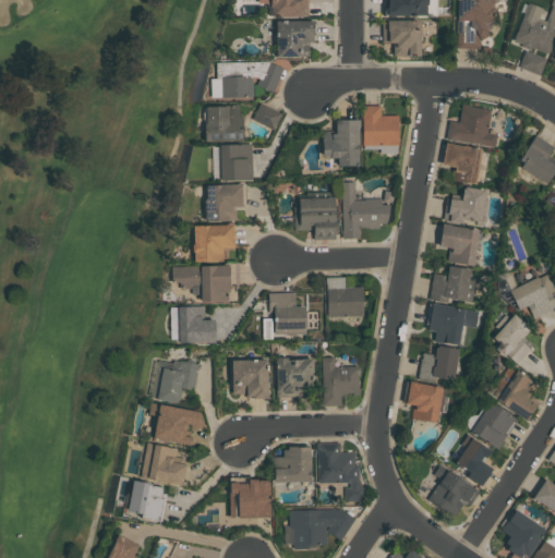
[(310,0),(310,11),(308,13),(304,13),(304,16),(270,17),(269,5),(272,5),(272,0),(310,0)]
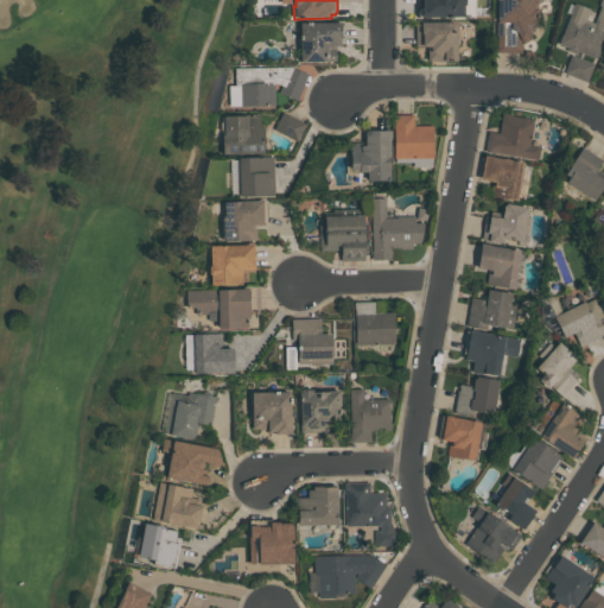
[(468,0),(468,18),(418,19),(418,0),(468,0)]
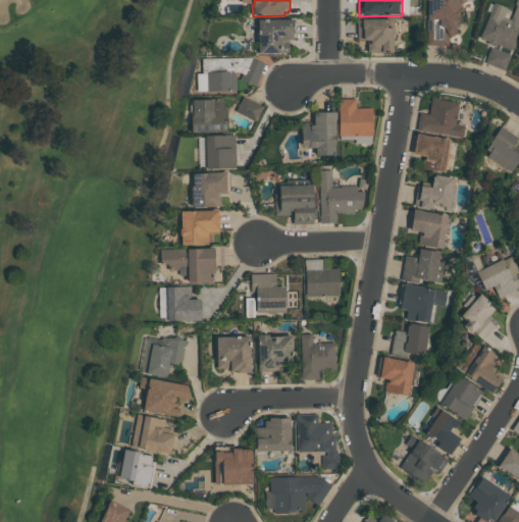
[(425,45),(426,0),(465,0),(464,31),(452,37),(452,46),(425,45)]
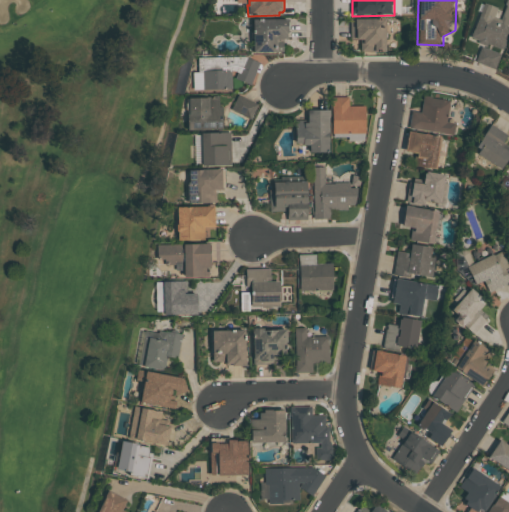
[(508,43),(506,49),(473,36),(487,1),(501,7),(497,16),(503,18),(508,5),(508,43)]
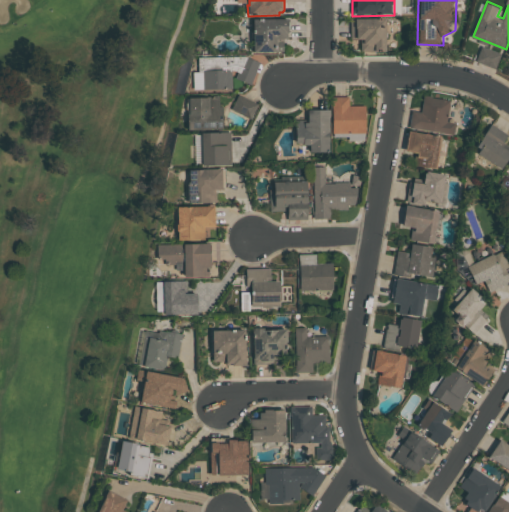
[(352,19),(386,18),(387,52),(361,52),(361,40),(352,40),(352,19)]
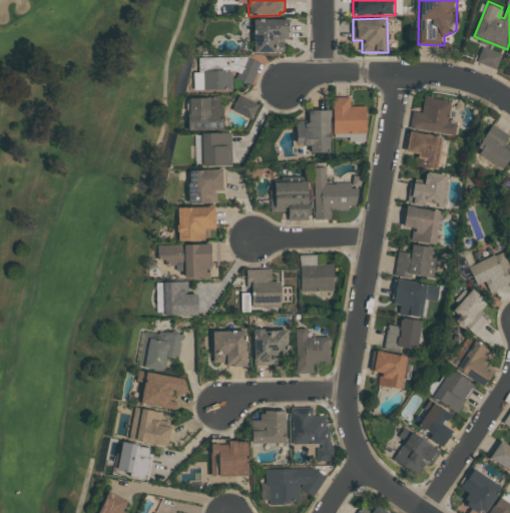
[(255,20),(290,19),(290,40),(285,40),(285,52),(256,52),(255,20)]
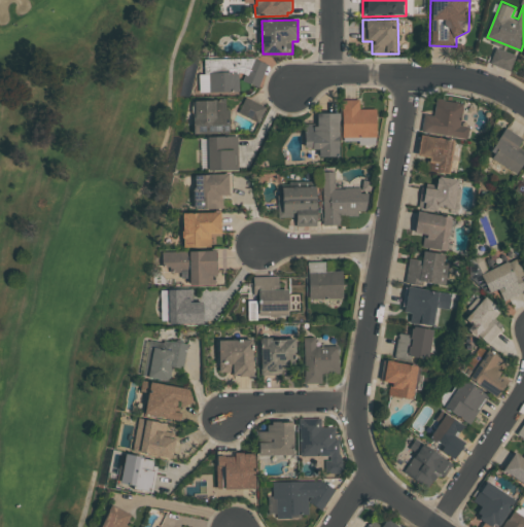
[(513,70),(492,62),(498,46),(519,55),(513,70)]
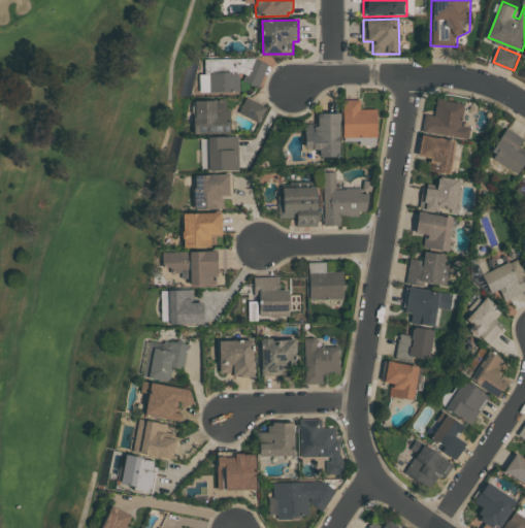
[(245,78),(240,76),(240,92),(200,93),(200,74),(206,74),(205,59),(256,58),(270,65),(260,88),(244,80),(245,78)]
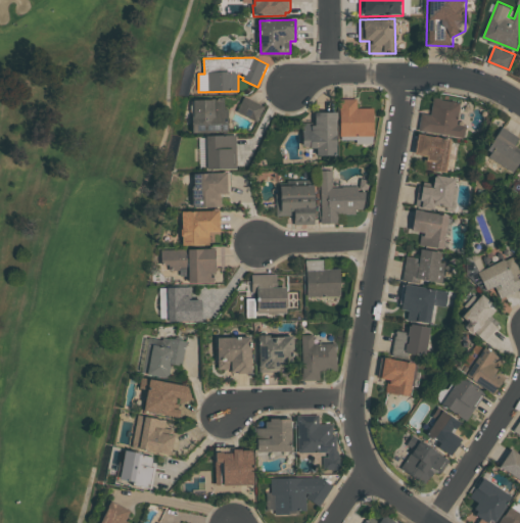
[(261,121),(268,105),(246,96),(239,111),(261,121)]
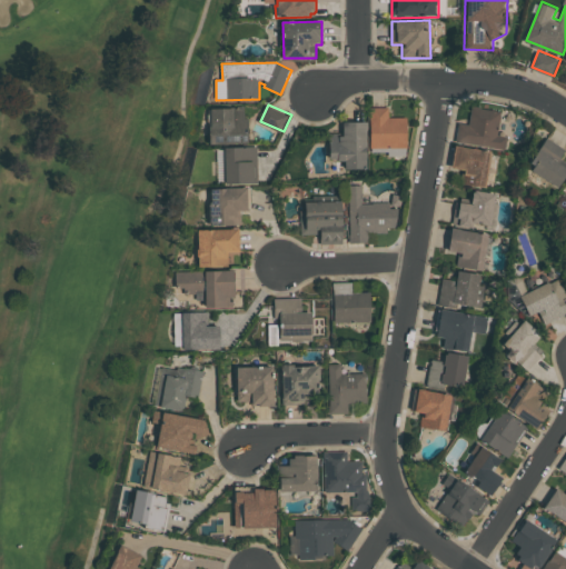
[(250,142),(249,107),(211,108),(212,143),(250,142)]
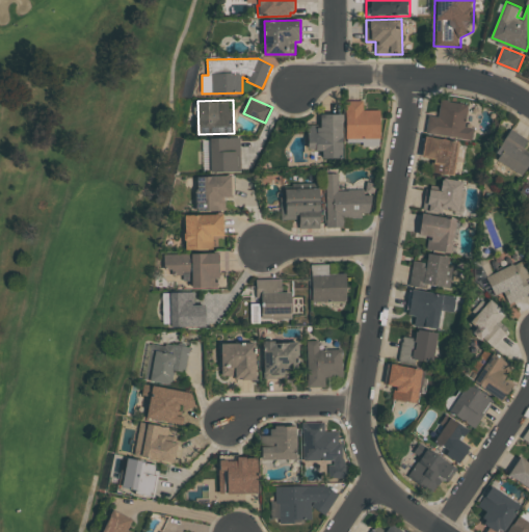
[(444,100),(470,104),(467,125),(475,127),(474,138),(428,130),(430,113),(441,115),(444,100)]
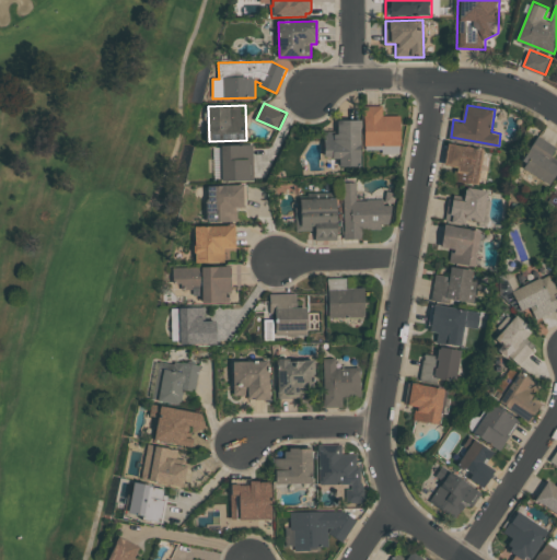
[(364,106),(383,106),(383,116),(402,116),(402,144),(366,146),(364,106)]
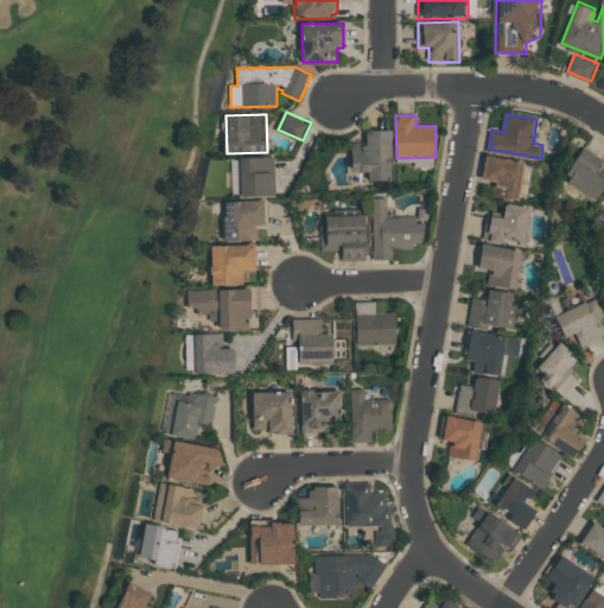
[(367,132),(392,131),(393,181),(369,182),(369,173),(353,173),(353,143),(362,143),(362,146),(367,146),(367,132)]
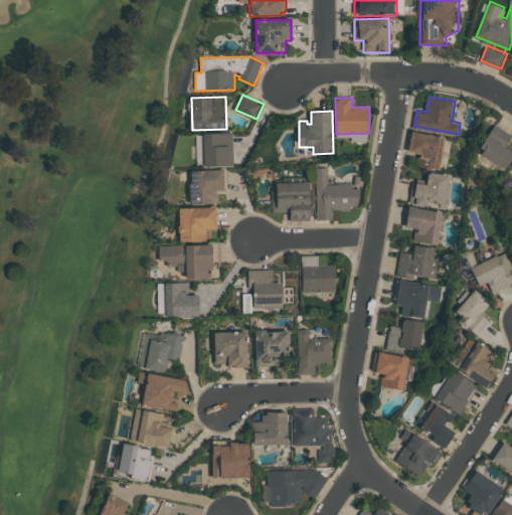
[(483,153),(485,149),(482,147),(497,124),(511,134),(511,138),(508,143),(511,145),(511,162),(507,169),(483,153)]
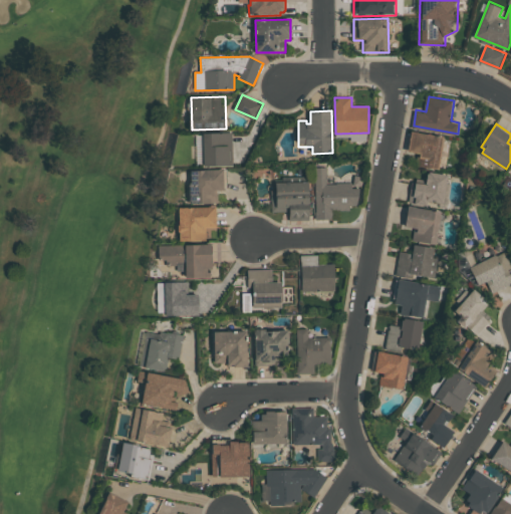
[(412,133),(445,138),(439,171),(417,168),(420,155),(409,153),(412,133)]
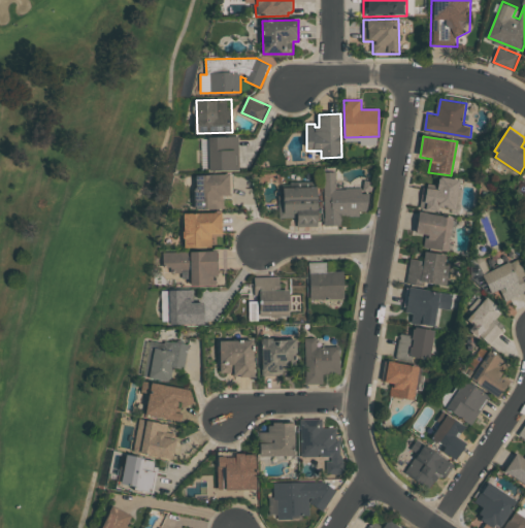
[(211,168),(210,137),(204,137),(204,149),(199,149),(200,158),(204,158),(204,168),(211,168)]
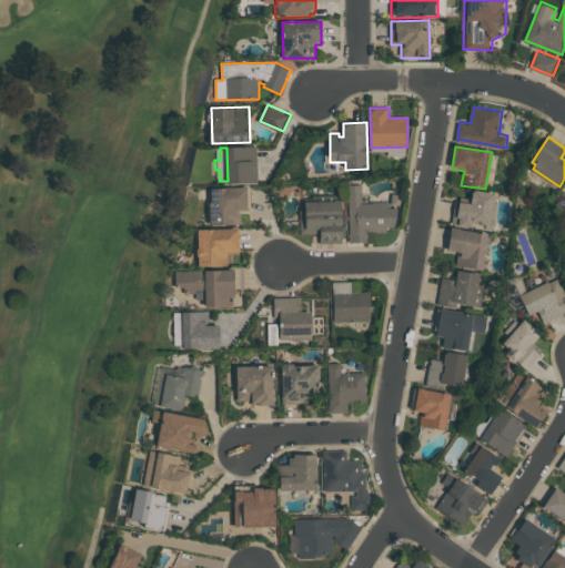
[(226,148),(258,148),(259,184),(226,184),(226,148)]
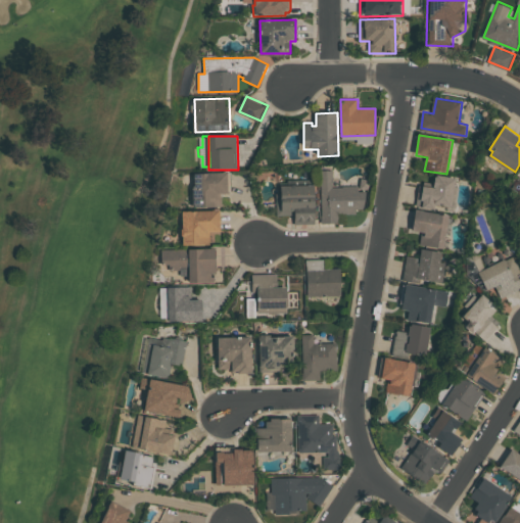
[(322,171),(333,171),(333,186),(359,186),(359,192),(367,192),(364,209),(356,209),(357,215),(339,215),(339,224),(323,224),(322,171)]
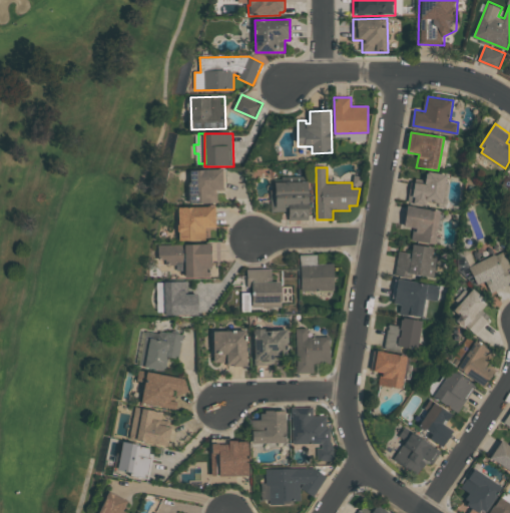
[(191,170),(224,170),(224,192),(216,192),(217,203),(189,203),(189,186),(191,183),(191,170)]
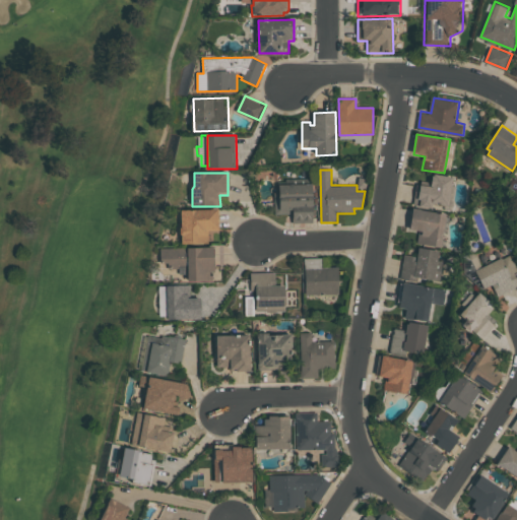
[(413,206),(416,185),(431,188),(433,175),(458,179),(453,212),(413,206)]
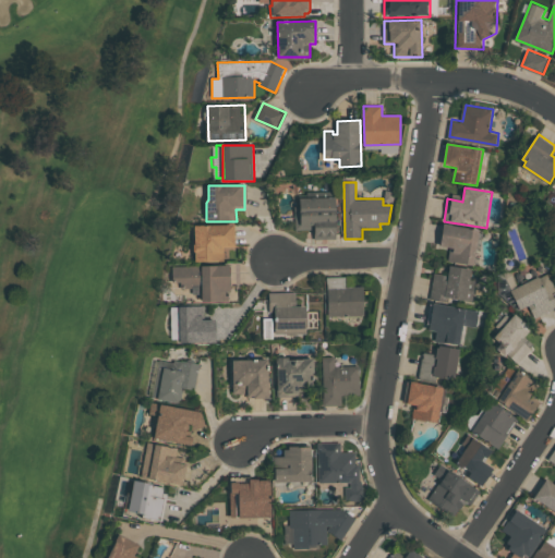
[(336,240),(314,240),(314,230),(297,230),(296,208),(300,207),(300,199),(336,198),(336,240)]
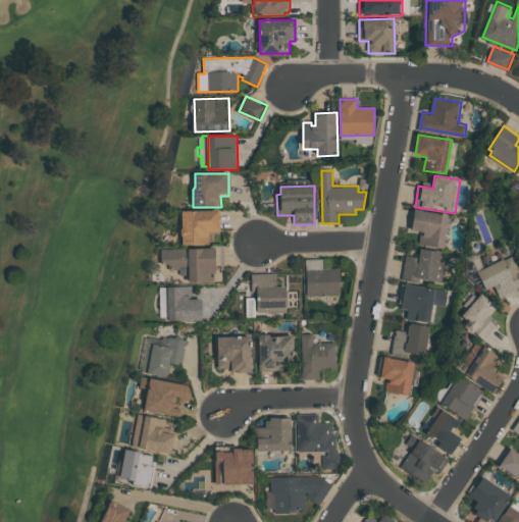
[(415,210),(449,216),(443,249),(419,245),(421,233),(411,232),(415,210)]
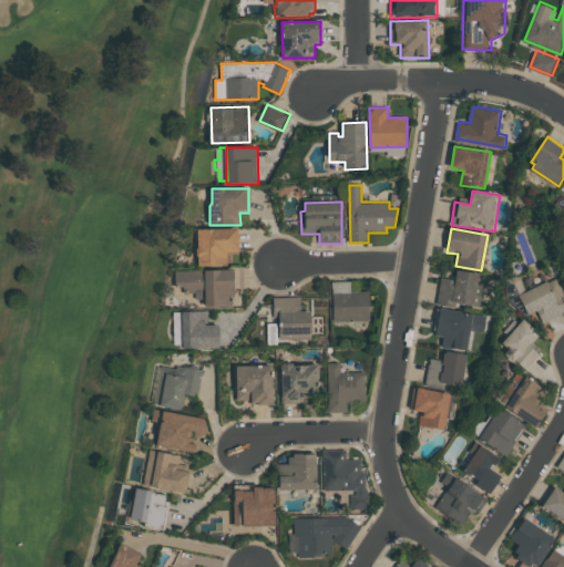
[(198,230),(214,230),(214,229),(239,229),(239,253),(228,253),(228,267),(198,268),(198,258),(196,257),(196,250),(198,248),(198,230)]
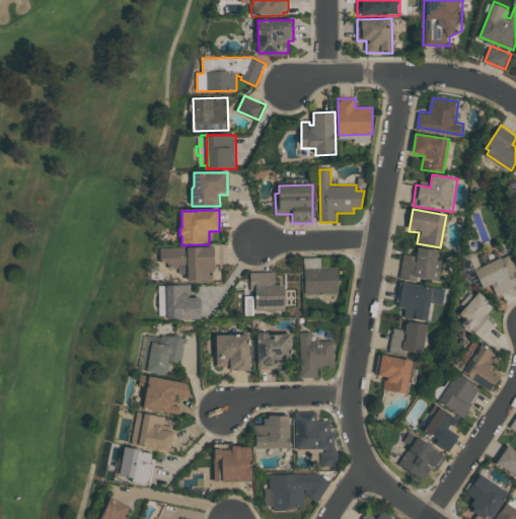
[(215,276),(213,276),(214,282),(188,282),(188,275),(179,275),(179,269),(169,269),(168,264),(161,264),(161,248),(214,247),(215,276)]
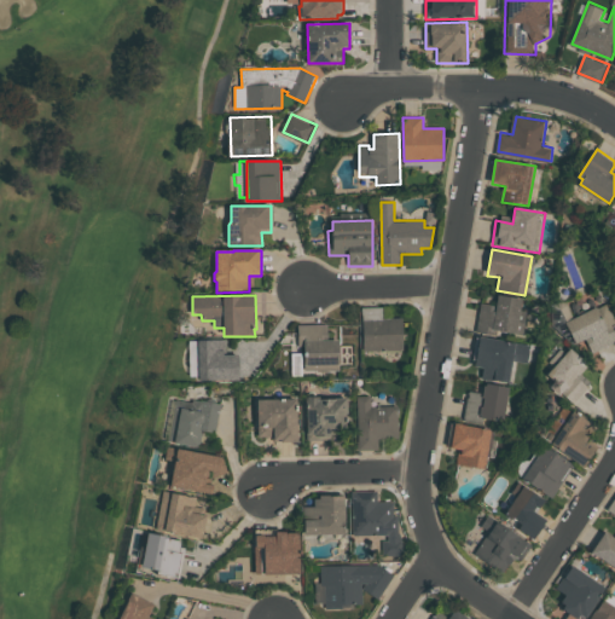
[(516,335),(499,331),(498,336),(476,333),(481,304),(497,306),(498,296),(523,300),(521,310),(528,311),(523,335),(516,334),(516,335)]
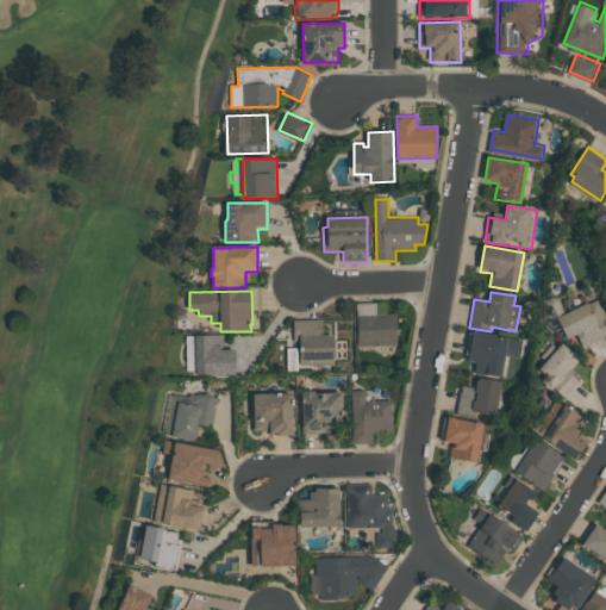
[(599,298),(605,310),(605,319),(604,319),(605,322),(605,336),(585,347),(579,335),(568,341),(557,318),(599,298)]
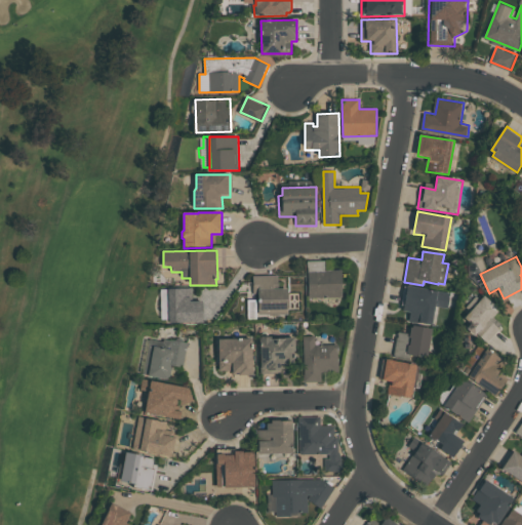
[(309,261),(325,261),(325,272),(343,271),(343,297),(309,298),(309,261)]
